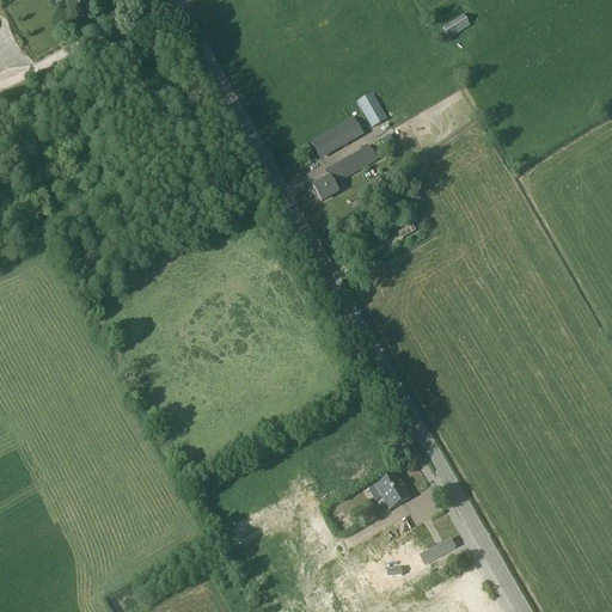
[(450,40),(470,26),(463,16),(444,29),(450,40)]
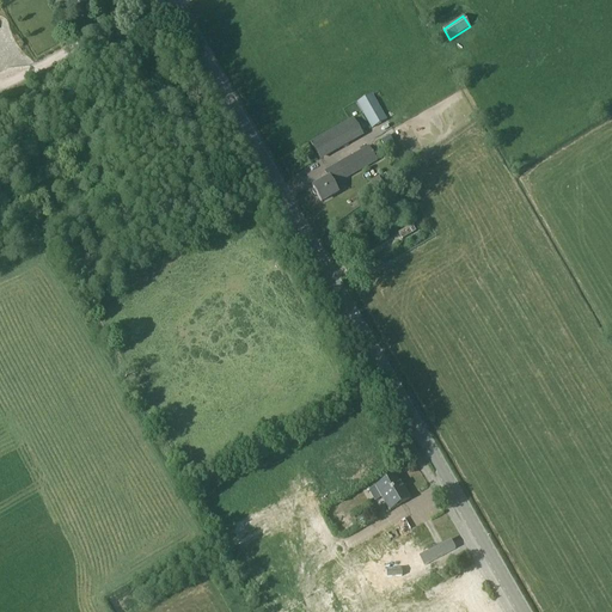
[(372,96),(357,104),(372,128),(386,120),(372,96)]
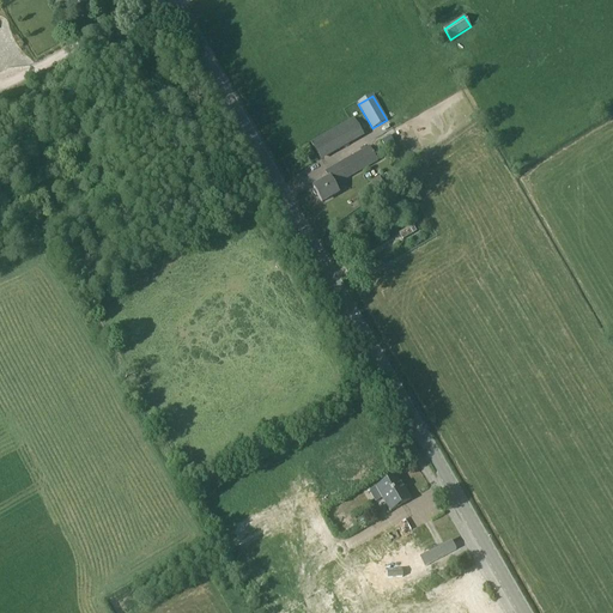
[(353,119),(311,143),(320,158),(362,134),(353,119)]
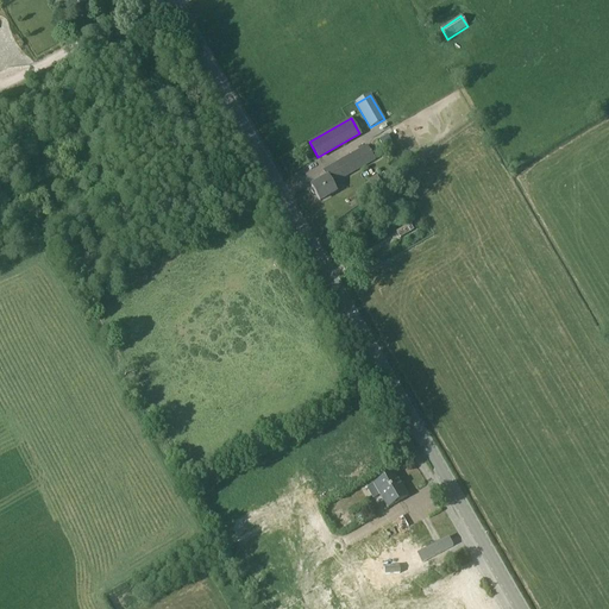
[(332,186),(375,161),(366,145),(322,170),(326,177),(312,186),(320,201),(336,192),(332,186)]
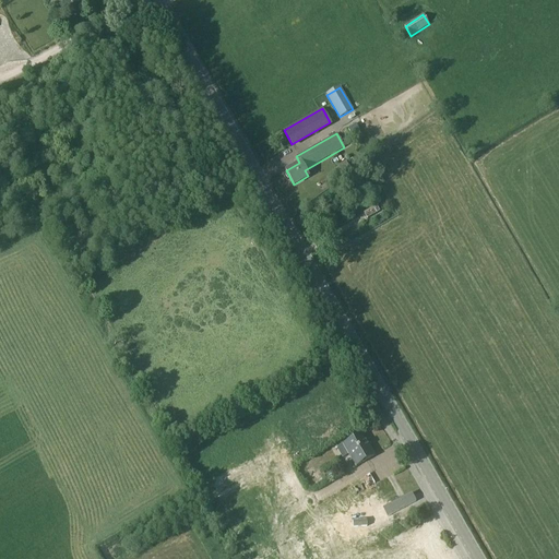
[(367,218),(380,212),(376,205),(364,213),(367,218)]
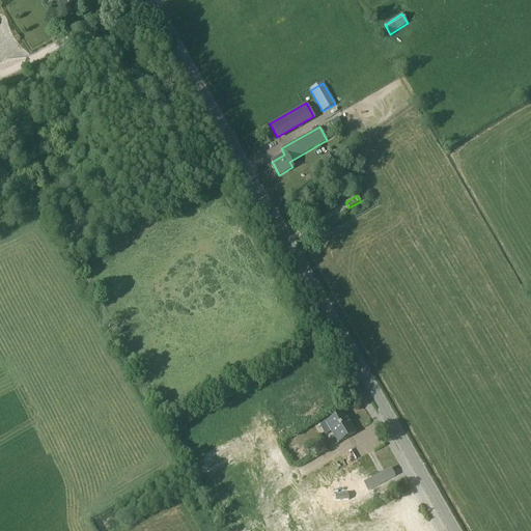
[(351,426),(343,412),(326,422),(328,421),(332,428),(330,429),(338,443),(355,432),(353,434),(350,427),(351,426)]
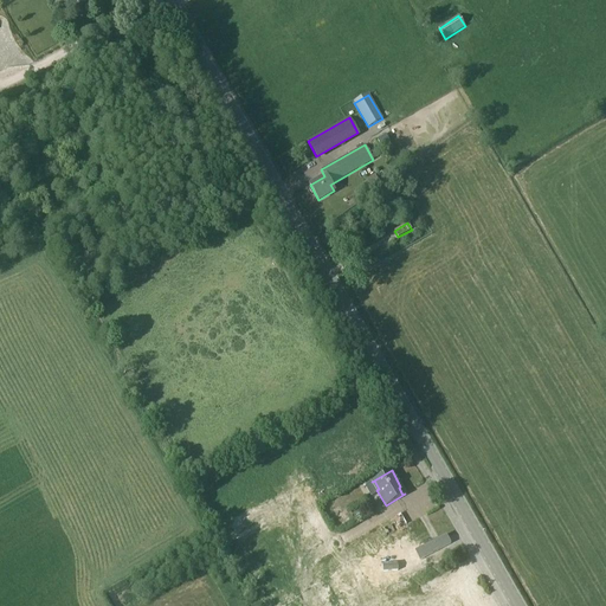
[(376,509),(380,507),(373,494),(369,496),(376,509)]
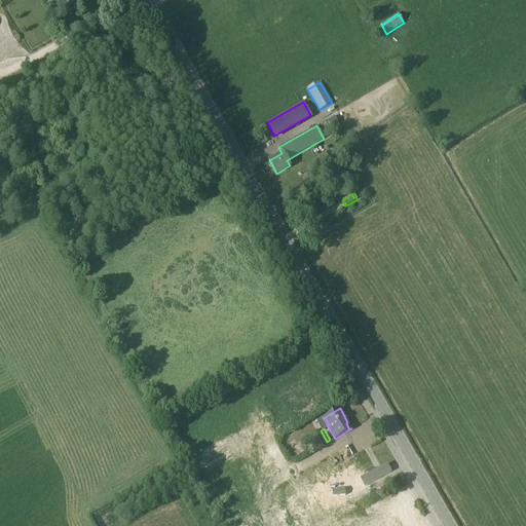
[(395,525),(389,513),(361,525),(395,525)]
